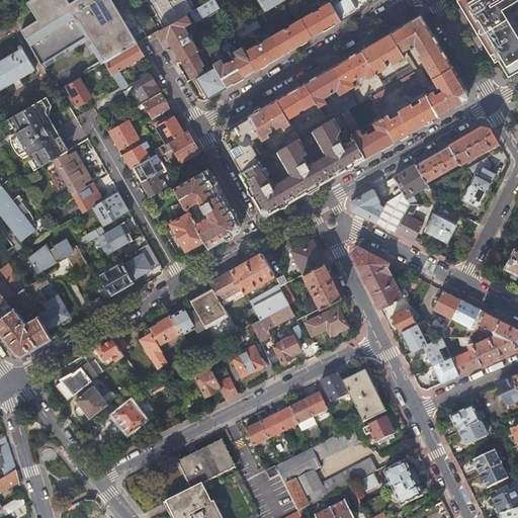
[(88,35),(105,63),(138,44),(140,42),(113,0),(74,0),(38,21),(31,9),(15,18),(41,64),(88,35)]
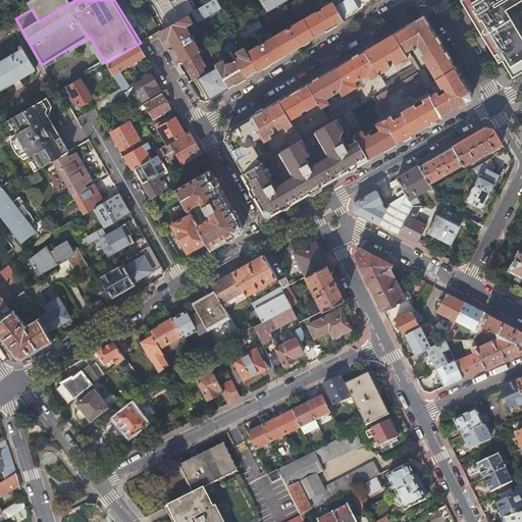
[(152,0),(168,27),(190,13),(193,12),(201,7),(197,0),(152,0)]
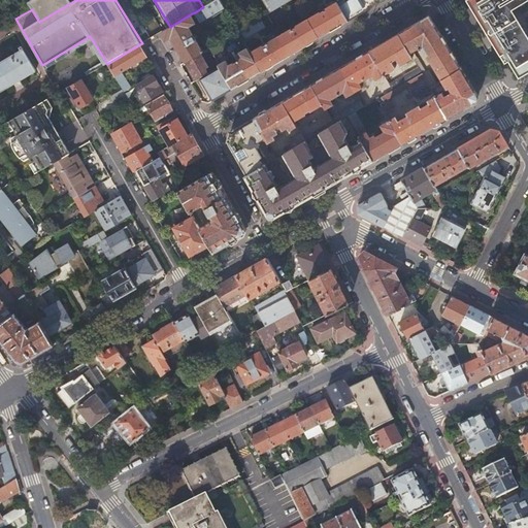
[(226,9),(221,0),(215,0),(203,7),(195,12),(200,20),(208,35),(220,28),(213,17),(226,9)]
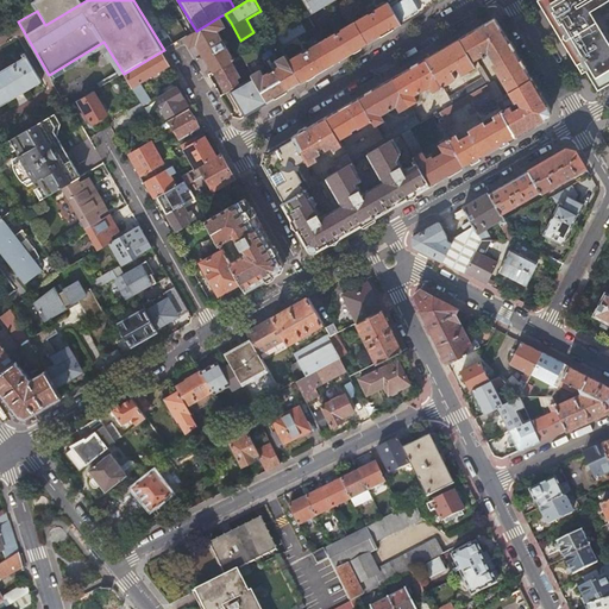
[(308,0),(316,12),(337,0),(308,0)]
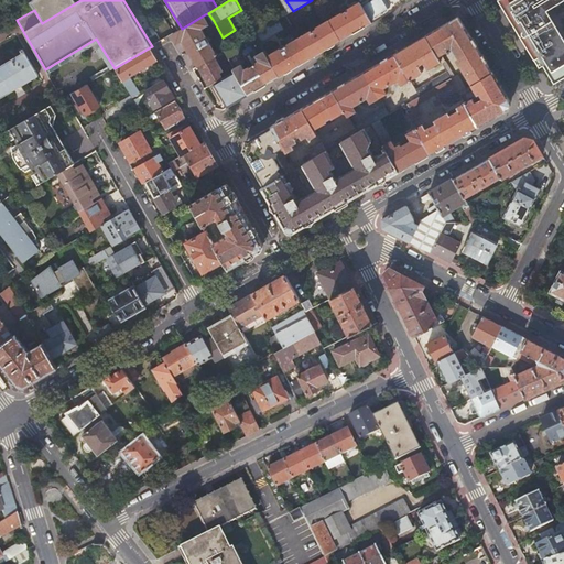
[(359,0),(361,1),(373,22),(402,6),(401,3),(405,0),(359,0)]
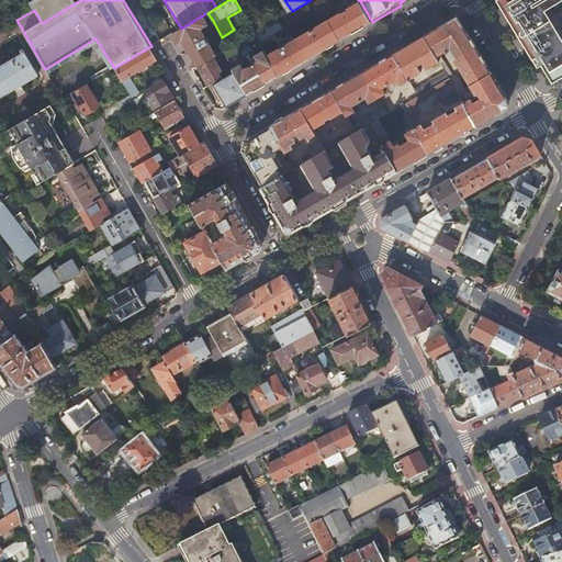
[(495,0),(512,27),(513,26),(498,2),(503,0),(495,0)]
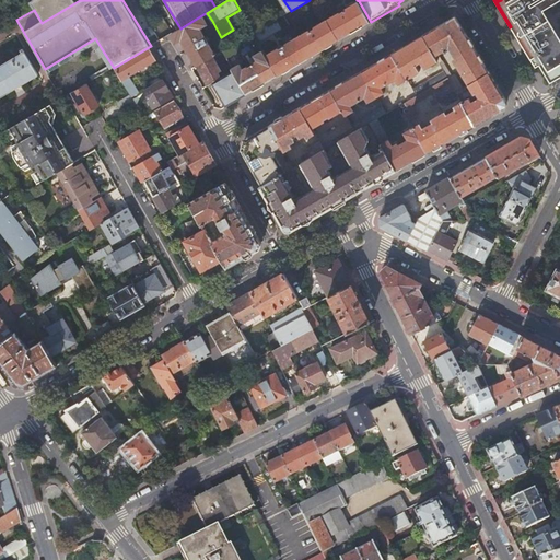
[(541,68),(550,82),(559,77),(559,39),(543,10),(559,0),(501,0),(497,2),(511,26),(510,27),(518,42),(521,41),(532,59),(536,67),(543,63),(544,66),(541,68)]
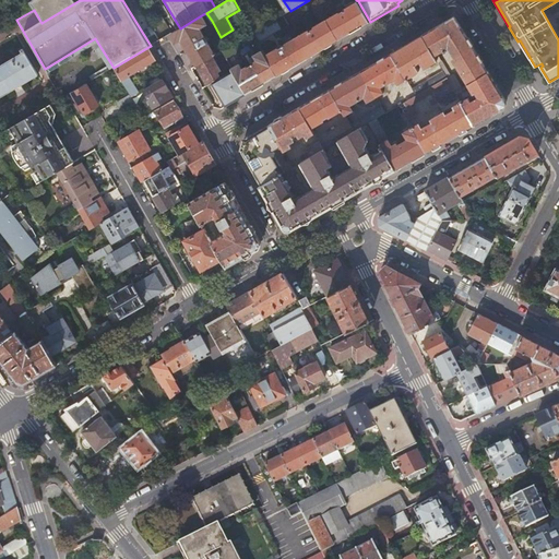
[(340,40),(370,22),(358,1),(345,9),(343,6),(341,7),(343,11),(341,13),(341,12),(328,20),(340,40)]
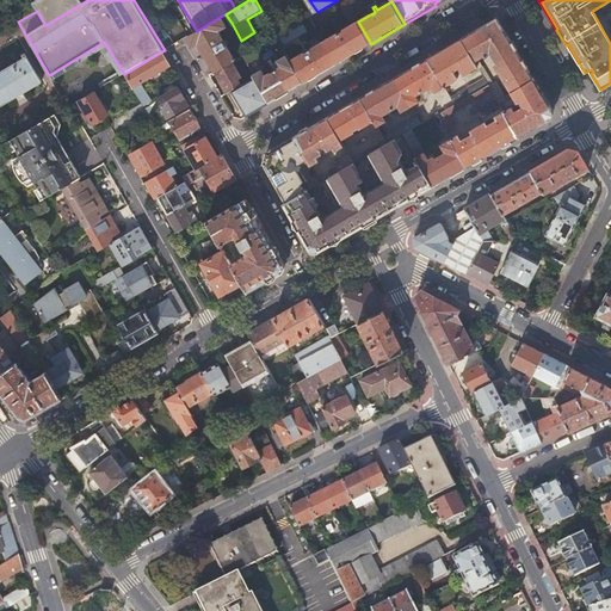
[(227,25),(222,16),(197,31),(187,36),(193,45),(198,42),(216,72),(233,62),(236,60),(226,42),(228,39),(224,34),(222,35),(220,30),(227,25)]
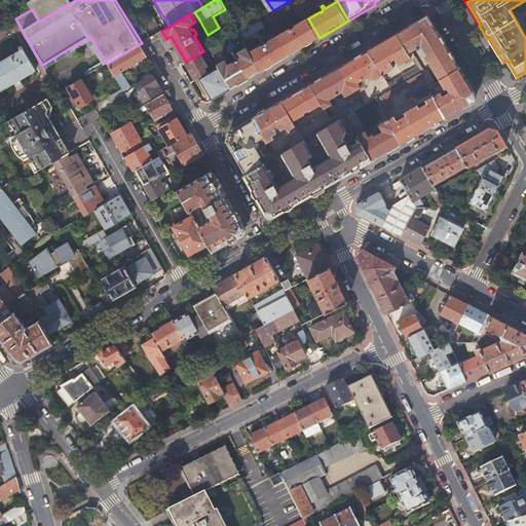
[(428,15),(398,34),(412,58),(413,59),(415,58),(412,51),(422,45),(428,54),(426,54),(442,79),(460,68),(428,15)]
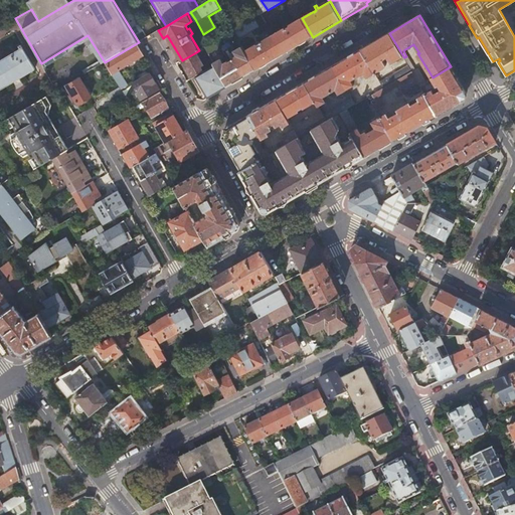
[(285,53),(313,37),(302,18),(290,25),(288,22),(286,23),(288,27),(287,28),(286,27),(274,34),(285,53)]
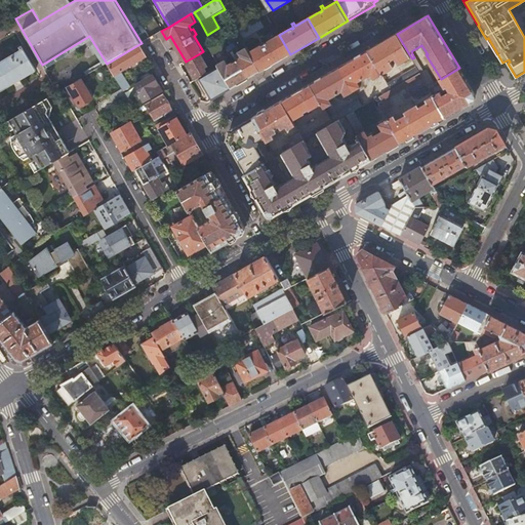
[(411,57),(397,34),(368,50),(382,74),(411,57)]
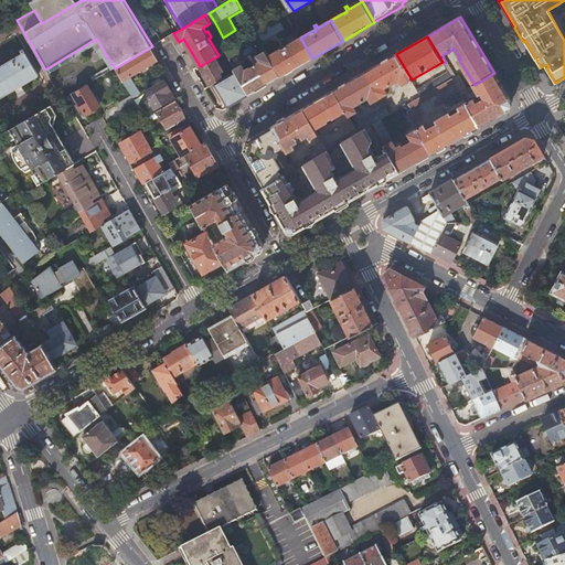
[(312,59),(300,38),(287,45),(285,42),(283,43),(285,49),(283,50),(283,49),(269,56),(281,76),(312,59)]
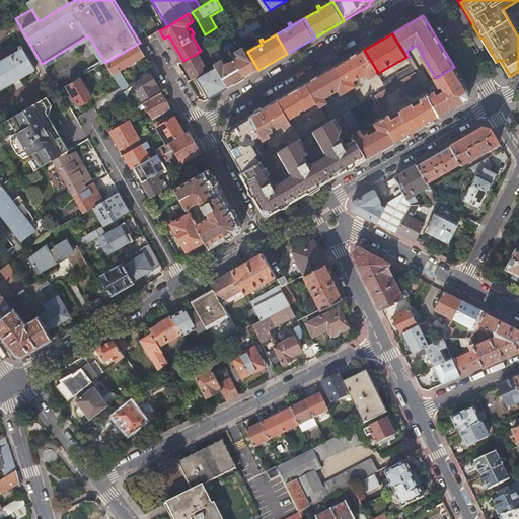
[(219,41),(207,48),(213,58),(234,46),(232,42),(222,48),(219,41)]
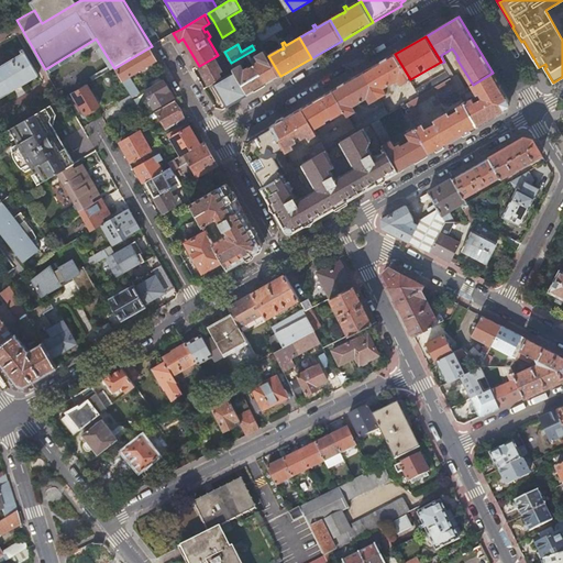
[(157,61),(150,47),(114,68),(131,96),(132,99),(140,95),(133,81),(130,84),(128,78),(157,61)]
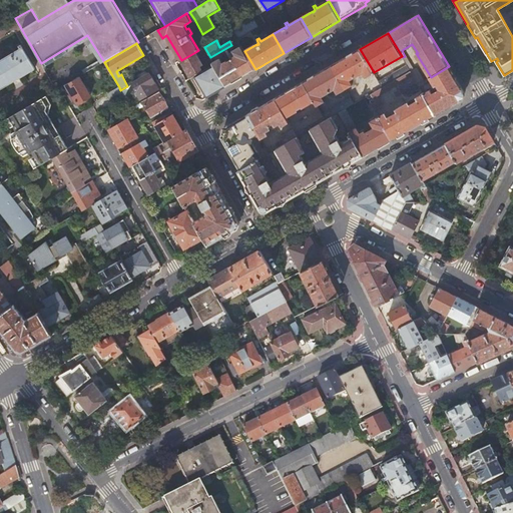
[(0,87),(35,67),(21,44),(19,45),(21,49),(0,61),(0,87)]
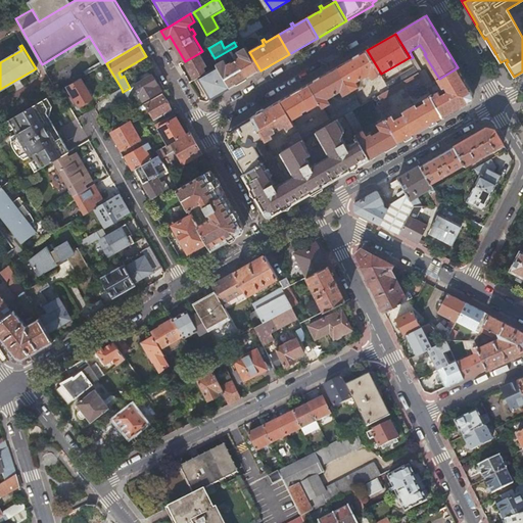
[(249,52),(246,47),(239,51),(242,56),(237,58),(235,55),(233,57),(236,61),(234,62),(233,61),(228,64),(225,59),(218,63),(219,65),(232,88),(260,70),(249,52)]
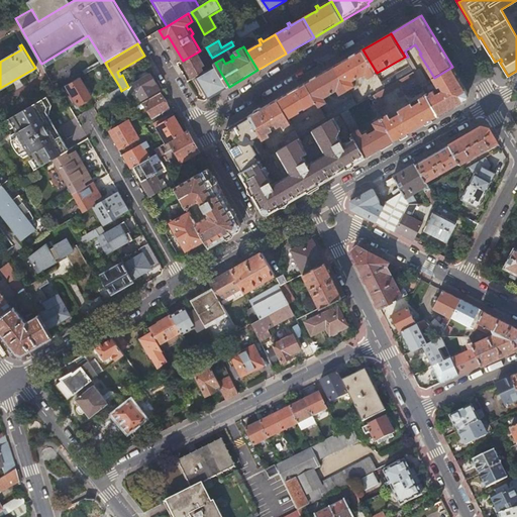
[(377,73),(363,49),(334,66),(348,89),(355,85),(353,80),(357,78),(359,81),(362,80),(359,76),(362,74),(362,75),(367,73),(370,77),(377,73)]
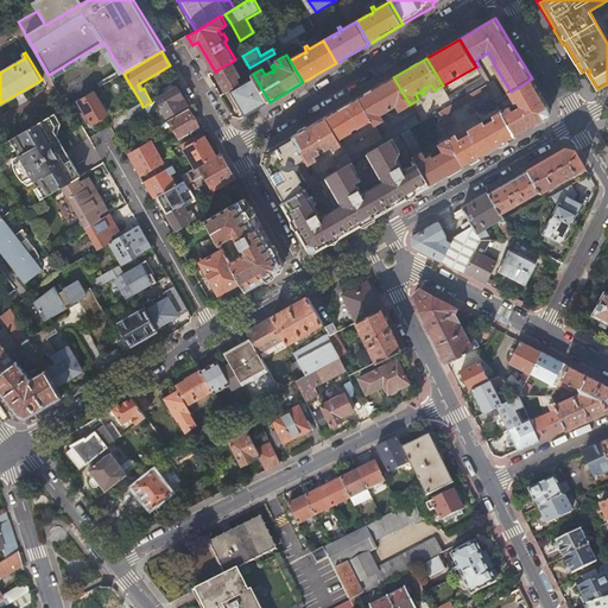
[(232,62),(215,71),(227,93),(232,90),(241,84),(238,80),(241,78),(232,62)]
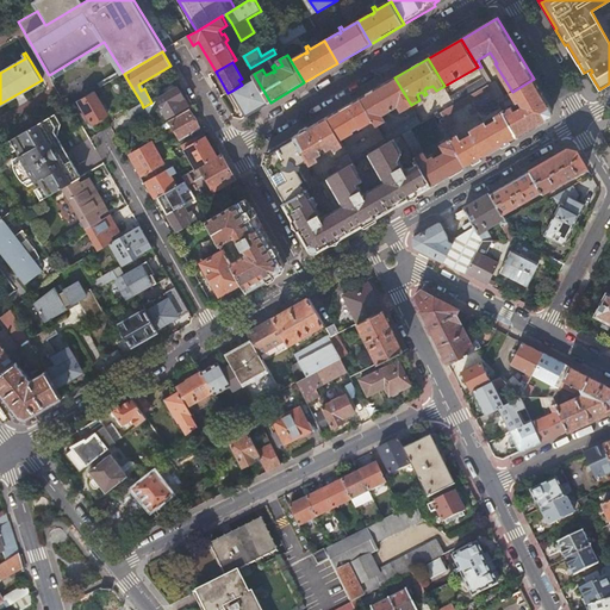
[(232,91),(246,114),(250,122),(273,107),(271,103),(255,76),(242,85),(232,91)]
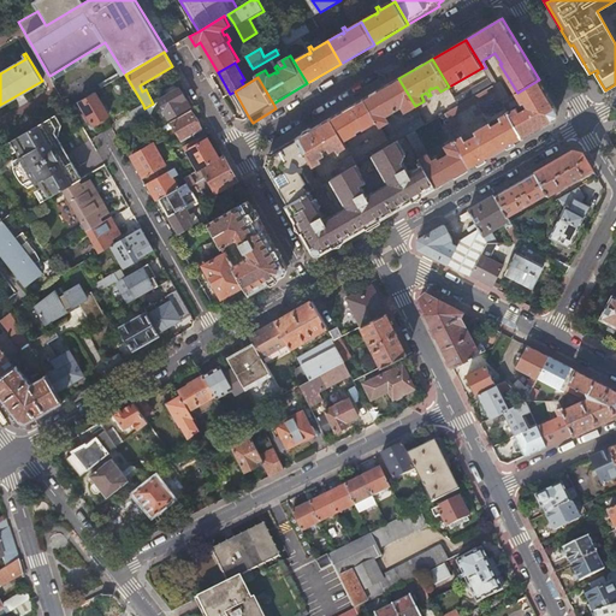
[(415,106),(398,78),(365,99),(378,120),(381,126),(390,122),(386,116),(392,112),(392,111),(394,110),(397,114),(400,113),(397,110),(403,106),(406,112),(415,106)]
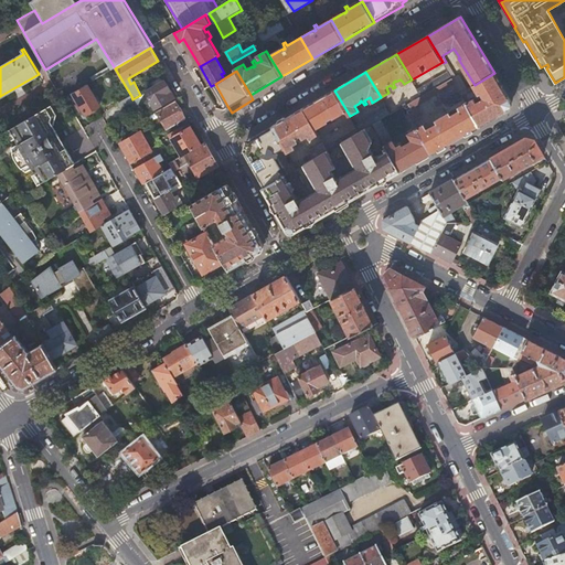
[(448,72),(418,89),(422,97),(452,78),(448,72)]
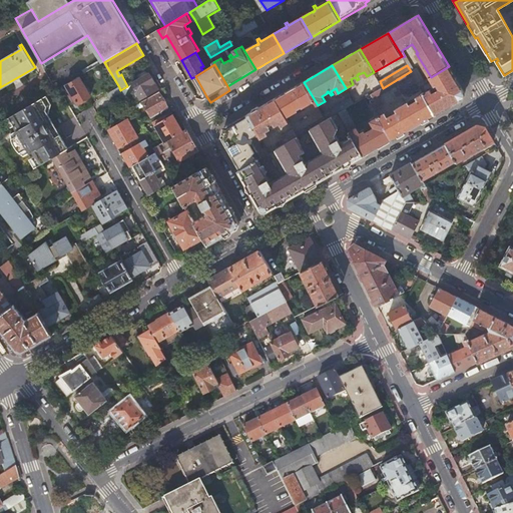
[(465,92),(449,66),(431,77),(419,84),(420,87),(432,80),(436,86),(438,85),(440,89),(434,93),(431,89),(424,94),(436,115),(462,100),(465,92)]
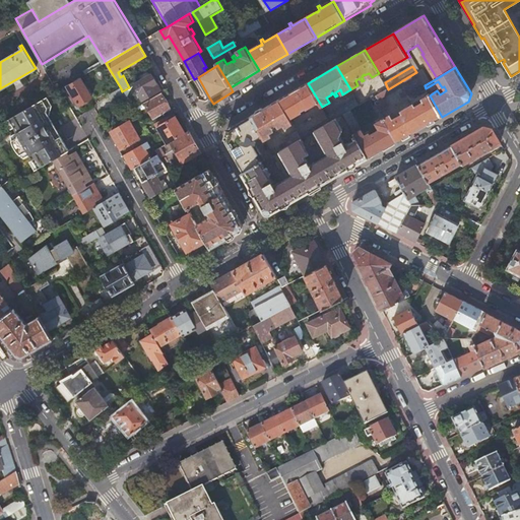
[(136,77),(139,82),(151,76),(147,70),(136,77)]
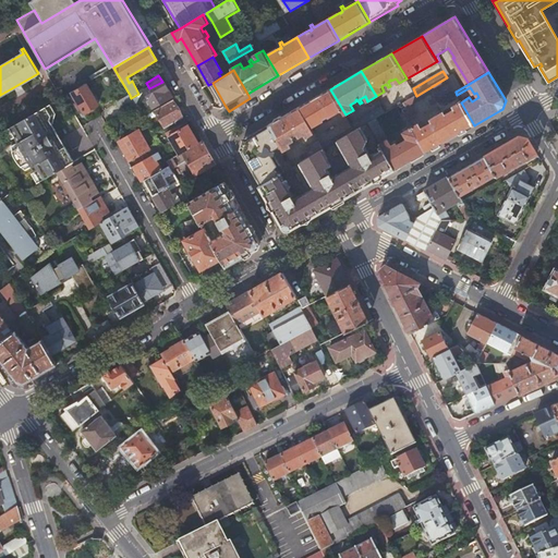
[(433,93),(450,83),(447,77),(416,96),(400,106),(404,113),(409,110),(407,108),(421,99),(421,98),(432,91),(433,93)]
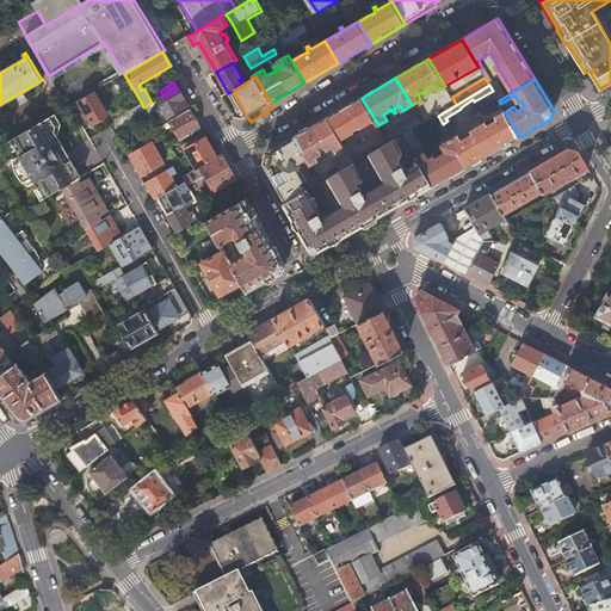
[(164,97),(158,100),(168,118),(189,106),(179,88),(178,90),(164,97)]
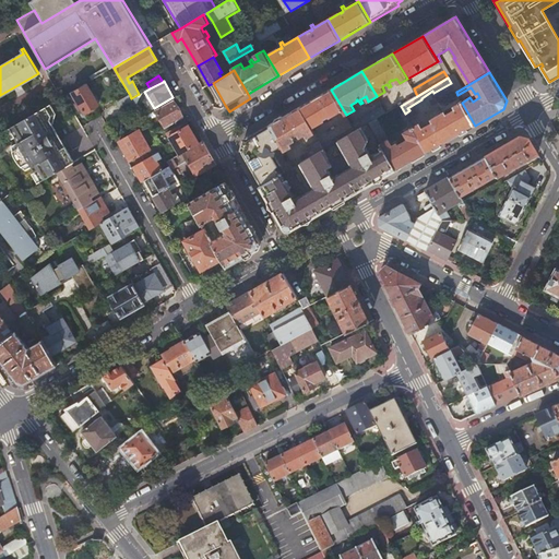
[(213,83),(209,85),(222,107),(225,105),(213,83)]
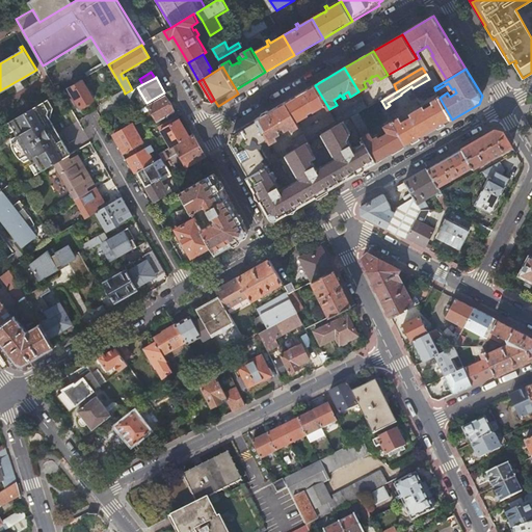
[(94,100),(82,80),(69,87),(80,107),(94,100)]
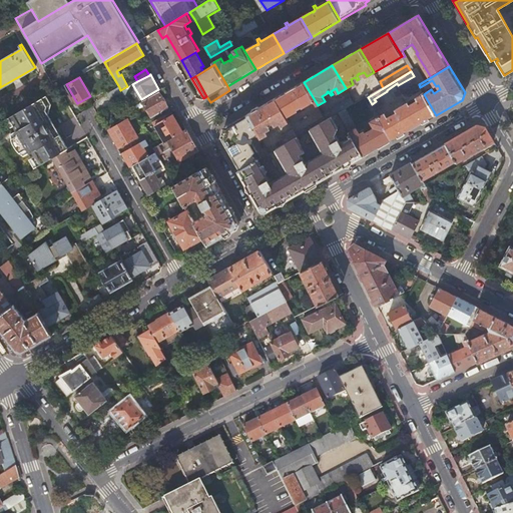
[(315,100),(304,82),(276,98),(287,117),(300,109),(299,109),(302,106),(303,107),(315,100)]
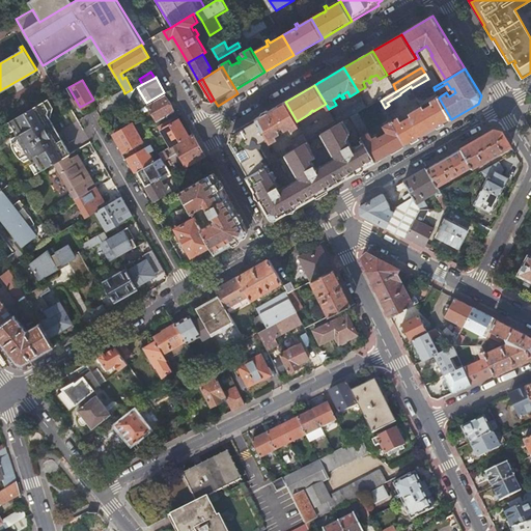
[(432,93),(429,88),(419,94),(422,100),(432,93)]
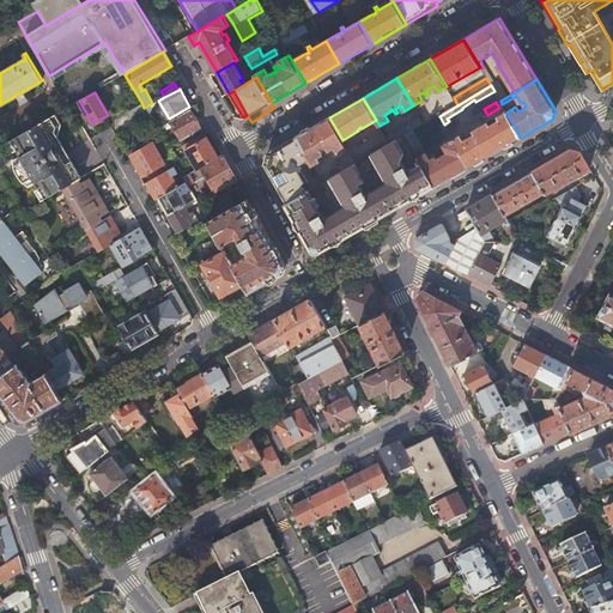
[(144,108),(143,104),(128,113),(137,127),(150,119),(144,108)]
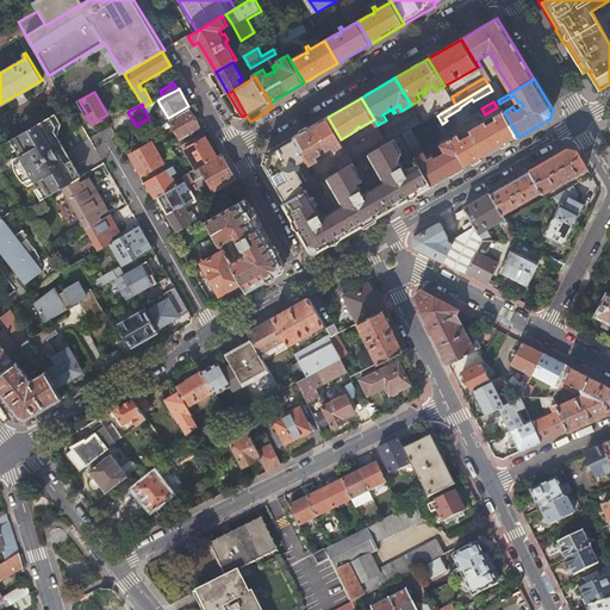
[(499,148),(518,137),(504,112),(502,109),(485,118),(486,122),(471,131),(472,134),(462,139),(459,134),(450,138),(467,167),(477,161),(499,148)]
